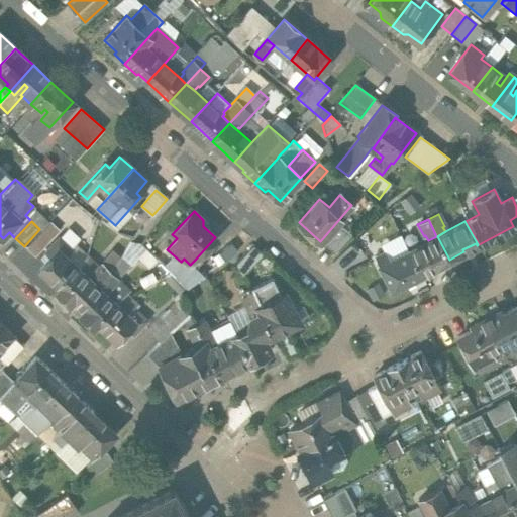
[(49,222),(26,247),(35,255),(59,230),(49,222)]
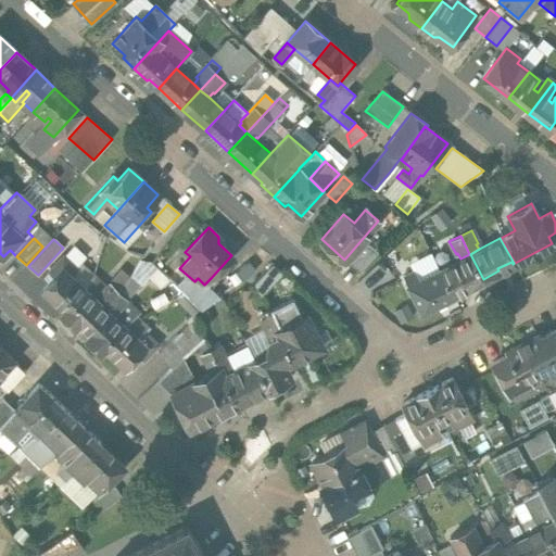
[(368,245),(352,264),(361,272),(377,254),(368,245)]
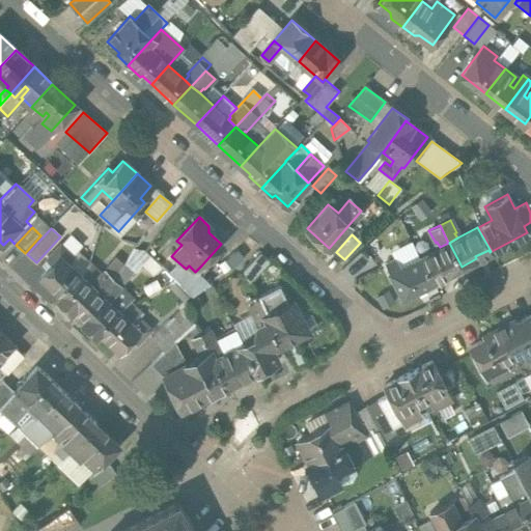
[(440,247),(420,257),(431,279),(432,279),(445,272),(446,274),(462,267),(449,243),(448,243),(440,247)]
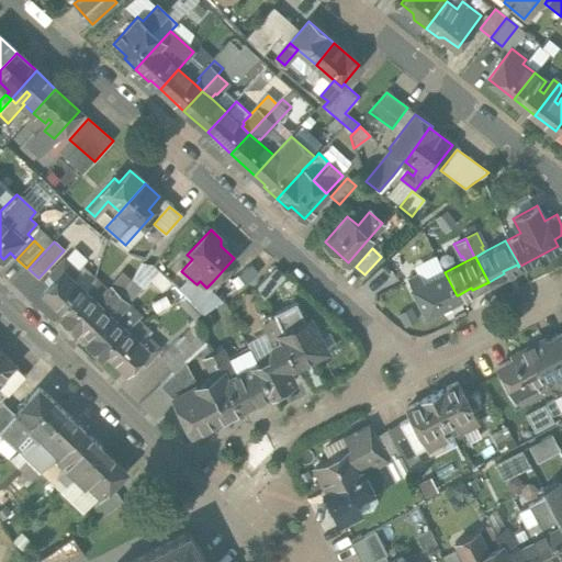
[(64,260),(51,273),(56,279),(44,292),(64,312),(65,313),(85,292),(70,279),(77,272),(64,260)]
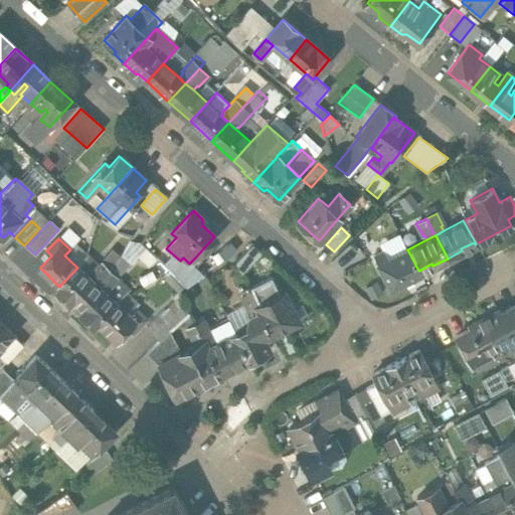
[(251,246),(236,264),(241,276),(261,254),(251,246)]
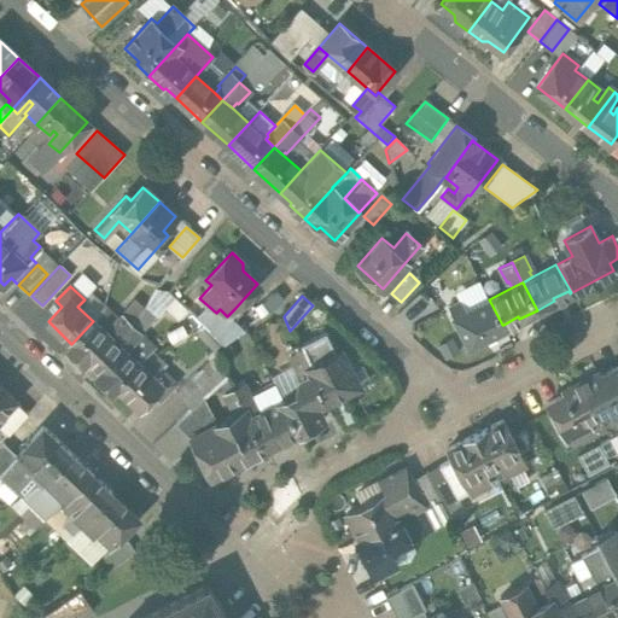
[(489,299),(464,313),(459,303),(449,308),(468,345),(505,327),(503,325),(502,325),(489,299)]
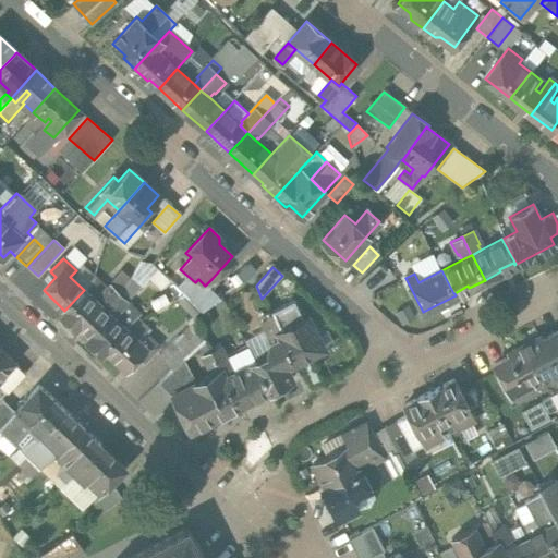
[(133,276),(118,293),(125,300),(124,301),(126,302),(143,286),(133,276)]
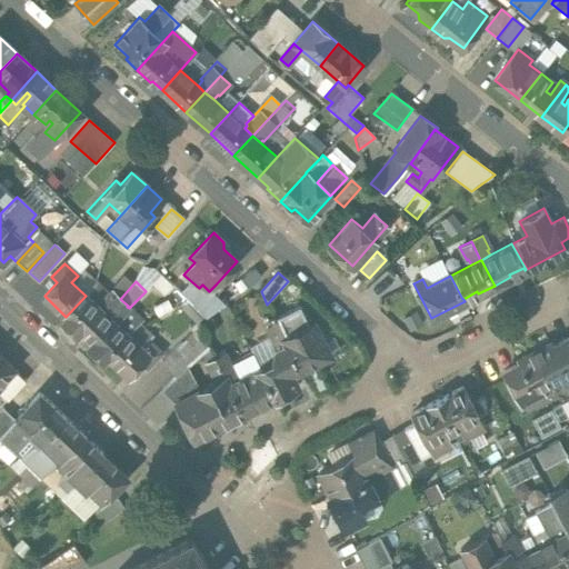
[(206,288),(191,303),(206,319),(225,303),(216,285),(209,291),(206,288)]
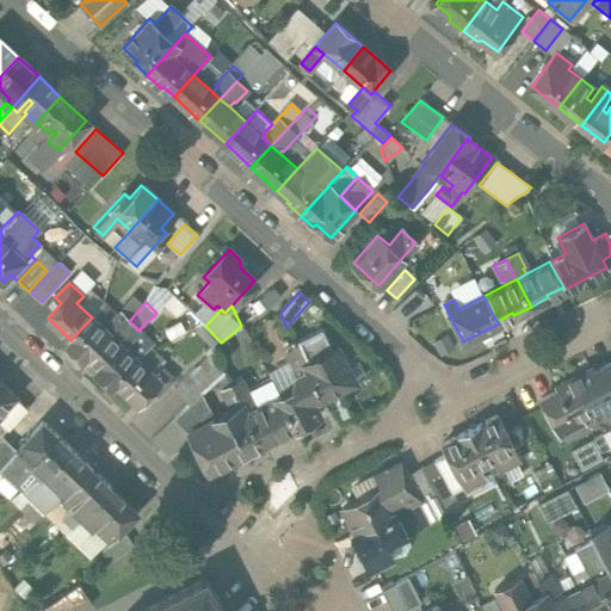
[(92,318),(71,340),(69,339),(67,343),(81,357),(85,353),(92,360),(129,321),(121,313),(105,329),(92,318)]
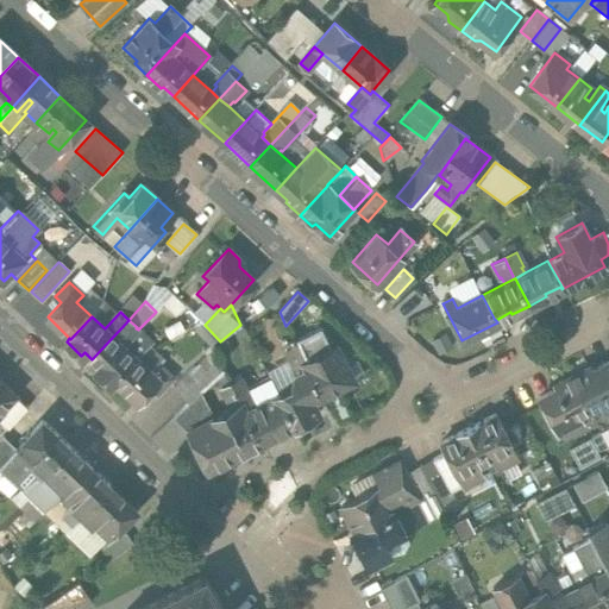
[(129,320),(92,359),(99,365),(95,369),(111,383),(113,380),(112,378),(133,356),(121,344),(136,328),(137,327),(129,320)]
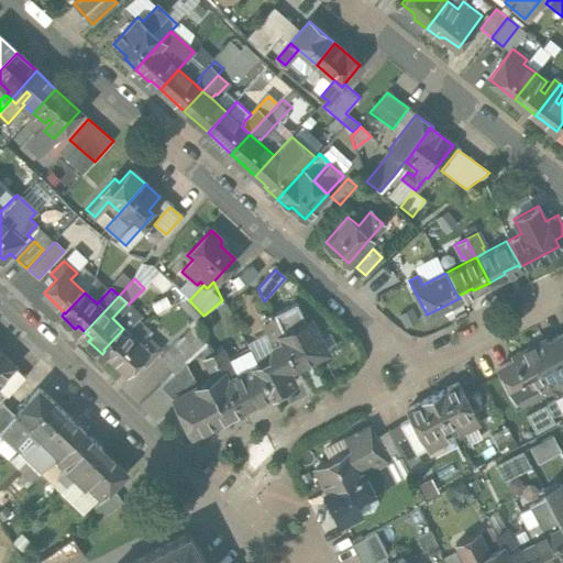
[(280,311),(271,317),(280,334),(289,330),(280,311)]
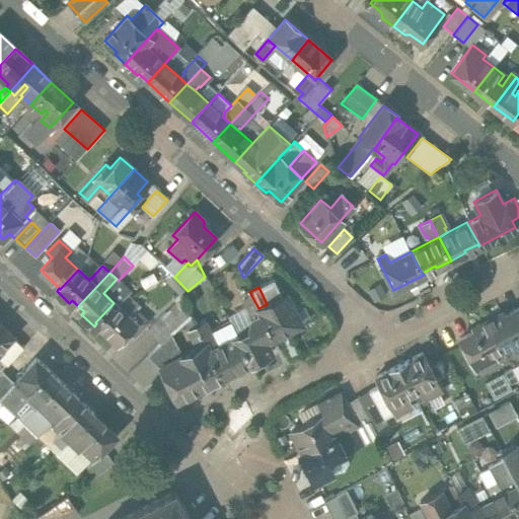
[(249,292),(241,296),(252,317),(261,313),(258,308),(249,292)]
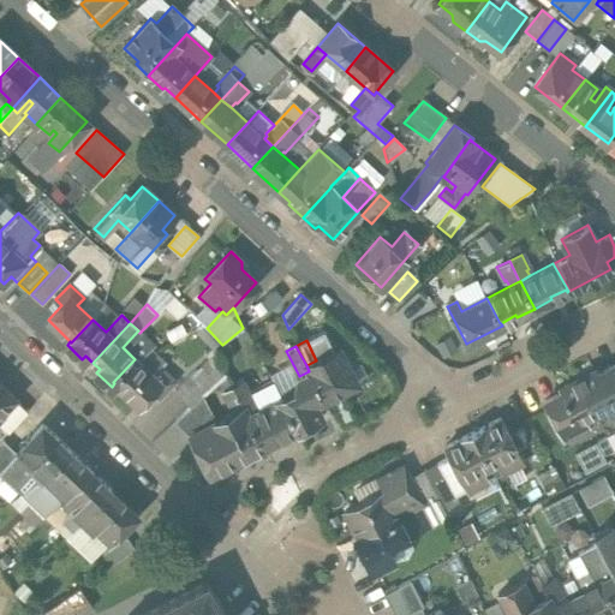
[(316,360),(306,365),(309,371),(324,400),(356,384),(338,350),(316,360)]
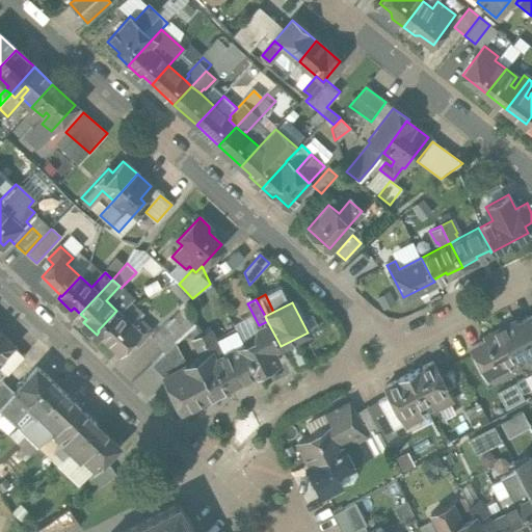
[(181,309),(165,323),(178,338),(194,323),(181,309)]
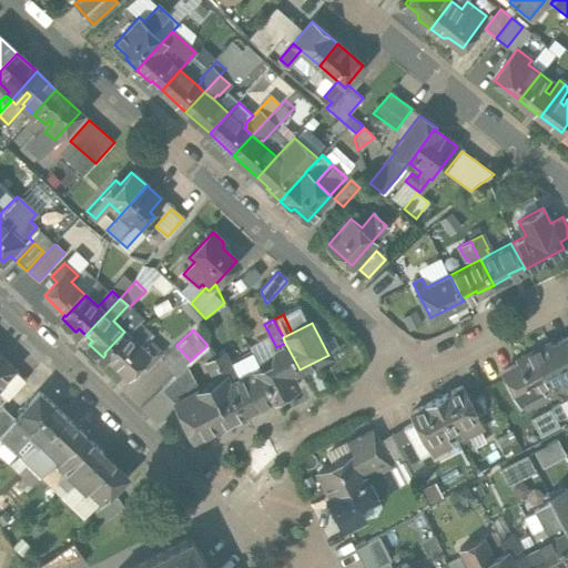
[(140,346),(124,332),(104,353),(105,354),(128,375),(140,361),(146,366),(159,353),(145,340),(140,346)]
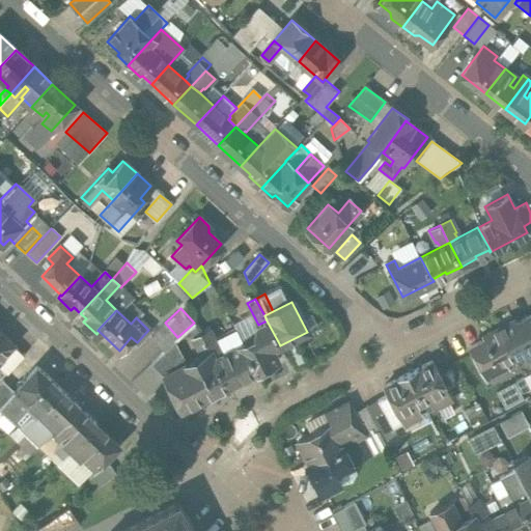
[(530,316),(518,324),(511,320),(499,328),(513,357),(524,352),(528,361),(530,359),(530,316)]
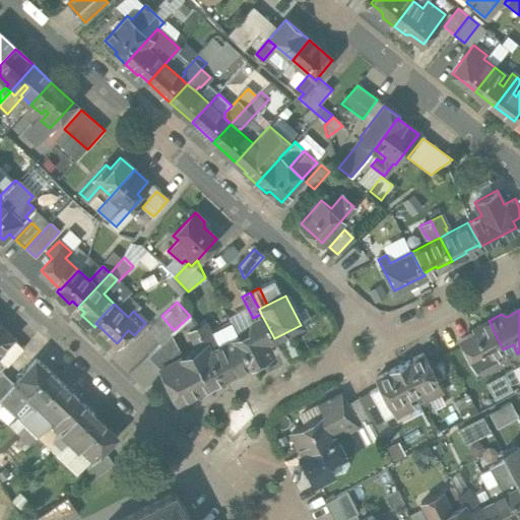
[(251,328),(238,335),(251,363),(265,355),(260,345),(274,338),(261,314),(253,318),(251,320),(250,324),(251,328)]
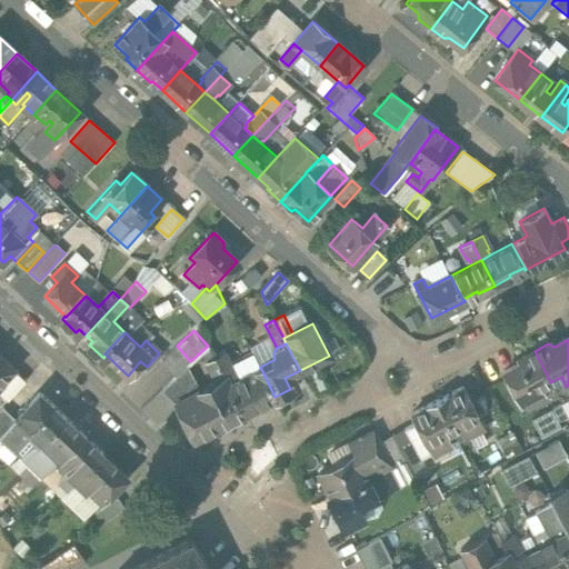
[(520,363),(505,372),(523,409),(545,398),(540,388),(550,382),(535,351),(522,357),(520,363)]
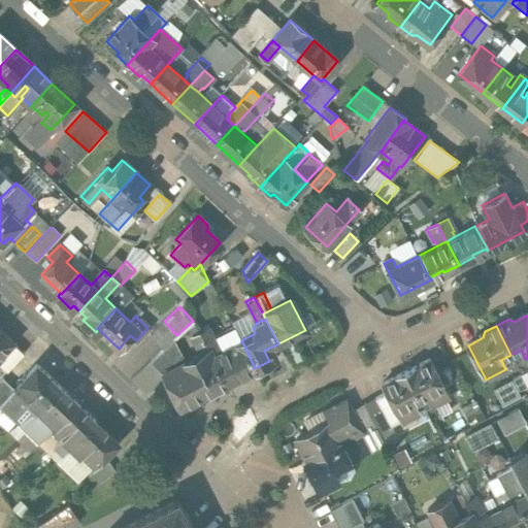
[(0,354),(13,341),(0,328),(0,354)]
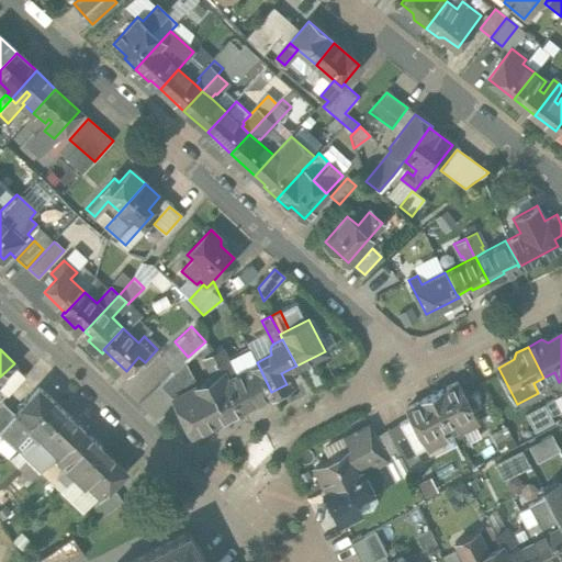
[(235,373),(222,349),(213,353),(222,371),(225,378),(235,373)]
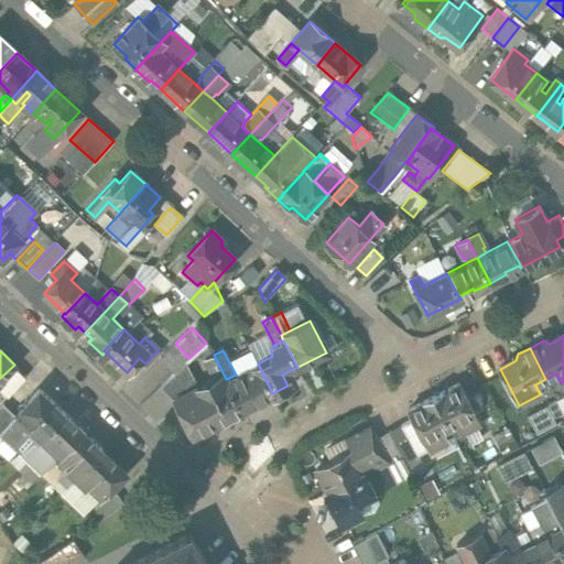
[(214,355),(205,359),(214,377),(223,372),(214,355)]
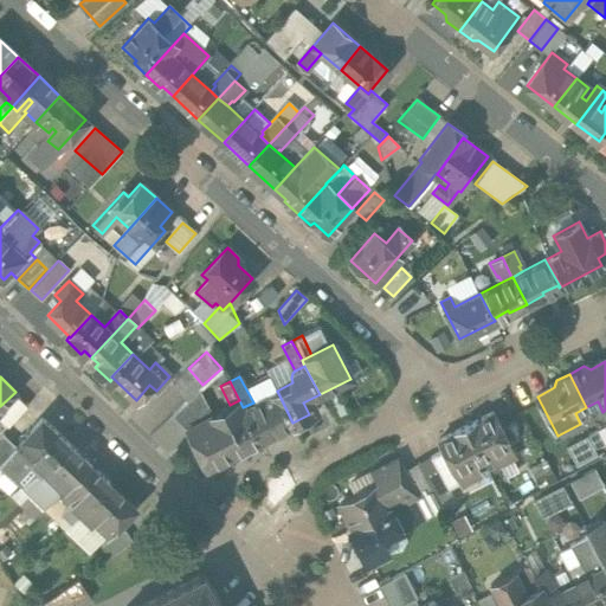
[(199,388),(172,414),(185,427),(186,426),(212,413),(199,388)]
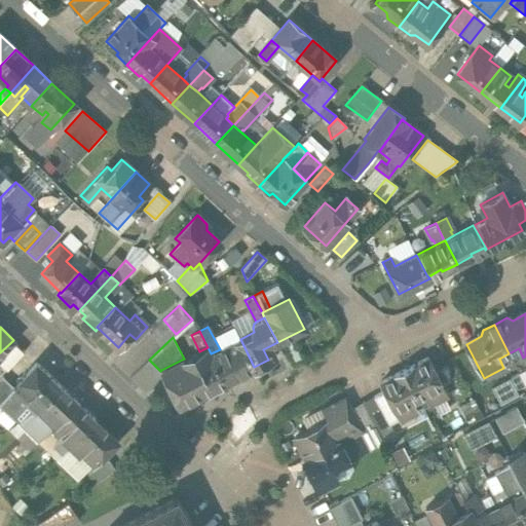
[(220,349),(211,353),(225,381),(254,367),(240,339),(220,349)]
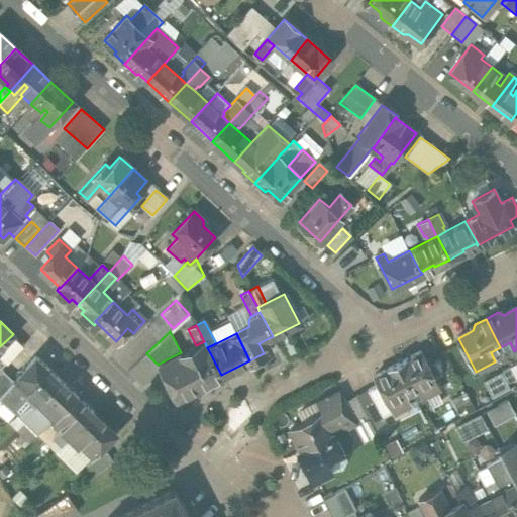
[(13,334),(0,346),(0,355),(7,363),(23,344),(13,334)]
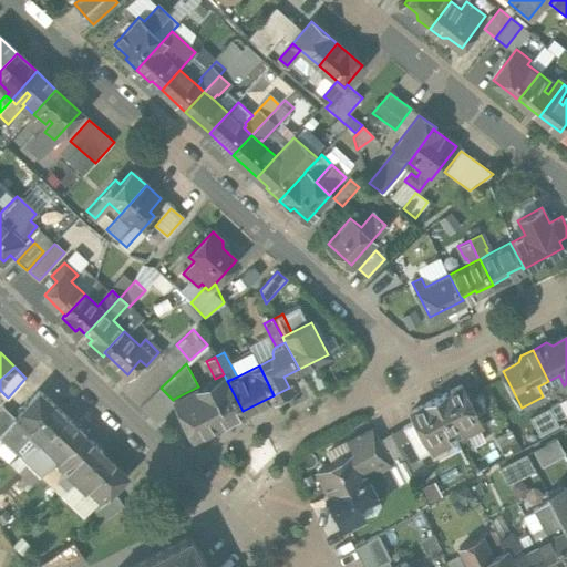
[(198,387),(174,399),(194,436),(243,411),(227,381),(224,374),(215,379),(198,387)]
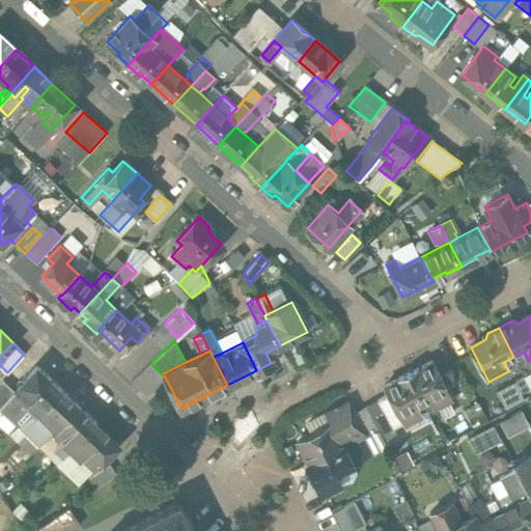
[(432,363),(409,374),(423,403),(432,399),(437,409),(452,401),(432,363)]
